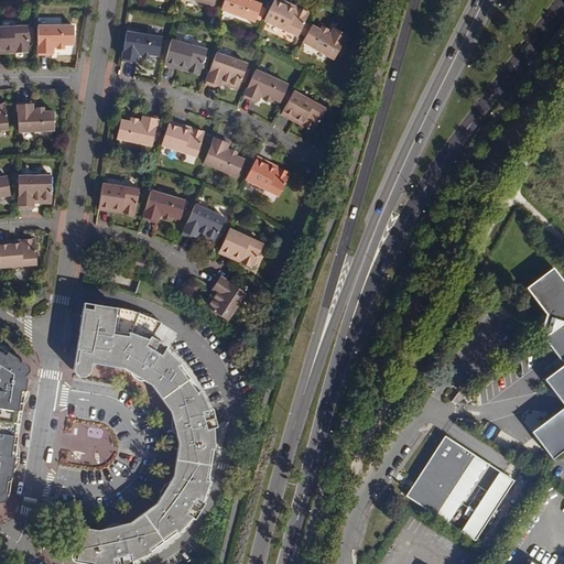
[(224,0),(221,8),(257,21),(262,3),(253,0),(224,0)]
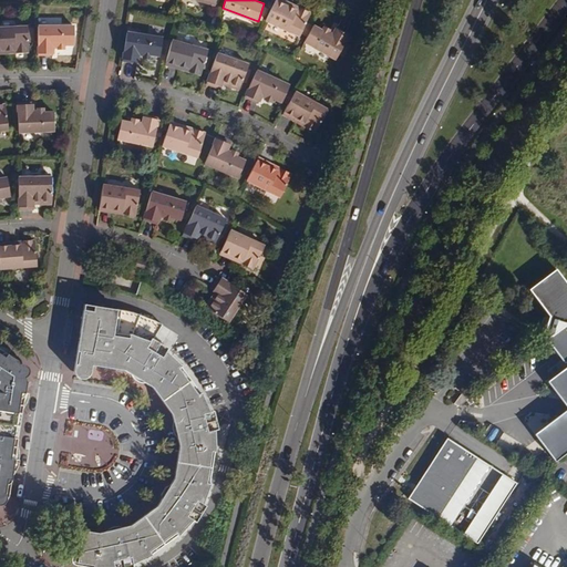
[(300,34),(301,32),(307,20),(310,11),(298,6),(296,9),(276,0),(274,0),(266,19),(300,34)]
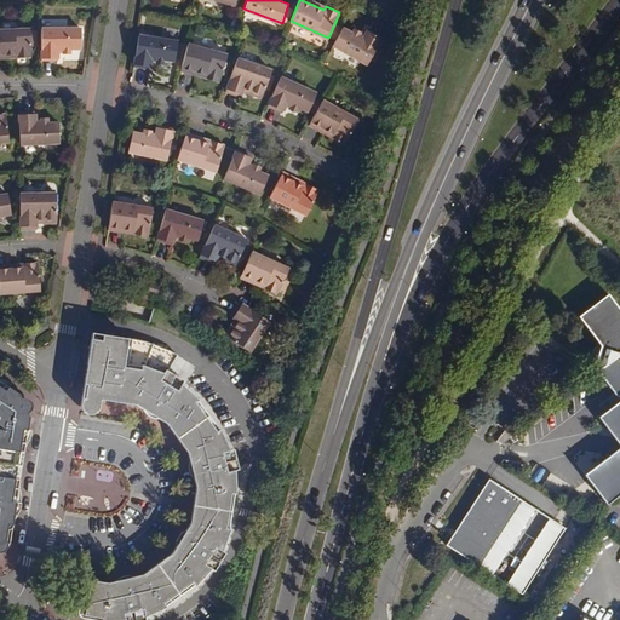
[(326,6),(313,0),(302,0),(323,10),(326,6)]
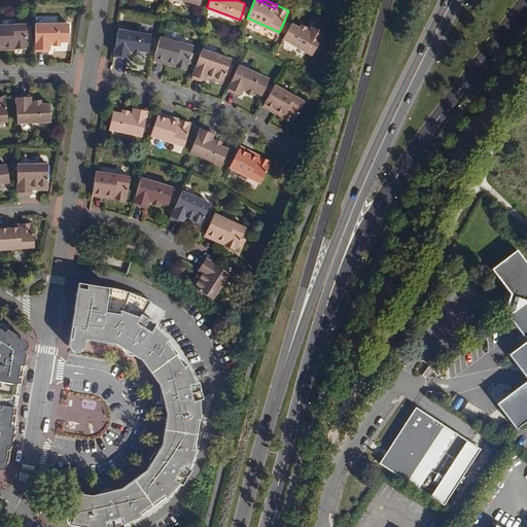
[(290,23),(285,19),(280,30),(285,33),(290,23)]
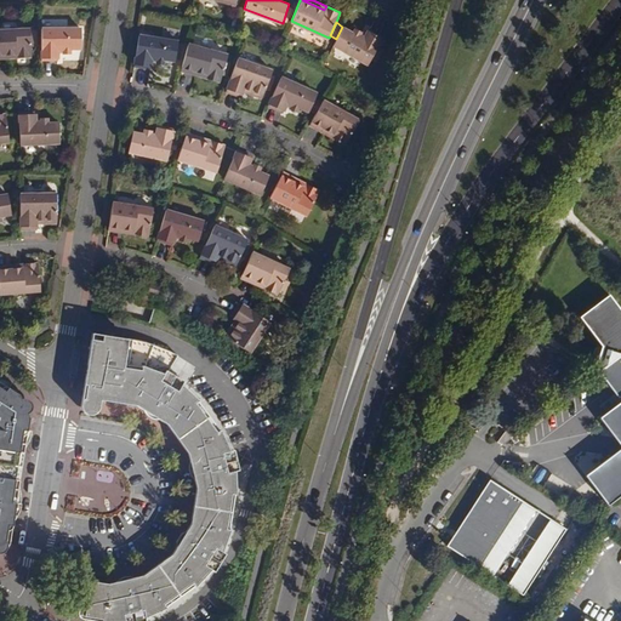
[(334,43),(369,63),(382,40),(383,34),(369,27),(366,32),(364,36),(360,34),(363,30),(357,27),(354,32),(343,24),(342,27),(336,39),(334,43)]
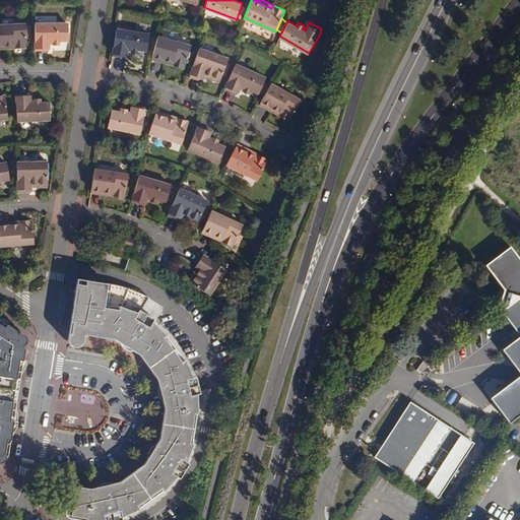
[(48,42),(53,42),(52,45),(59,45),(59,41),(68,41),(68,24),(35,23),(35,51),(49,51),(49,45),(48,42)]
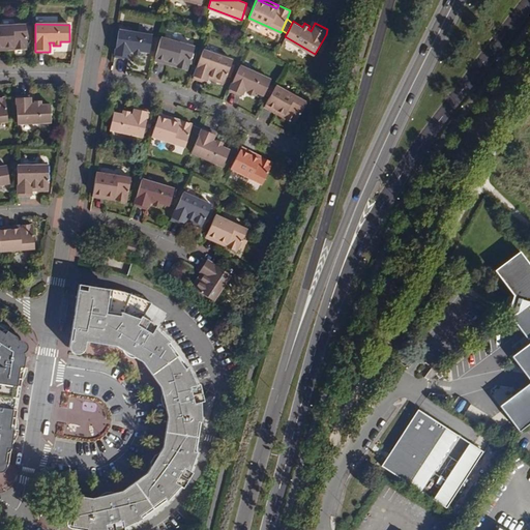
[(0,26),(0,47),(15,47),(15,51),(28,50),(27,25),(0,26)]
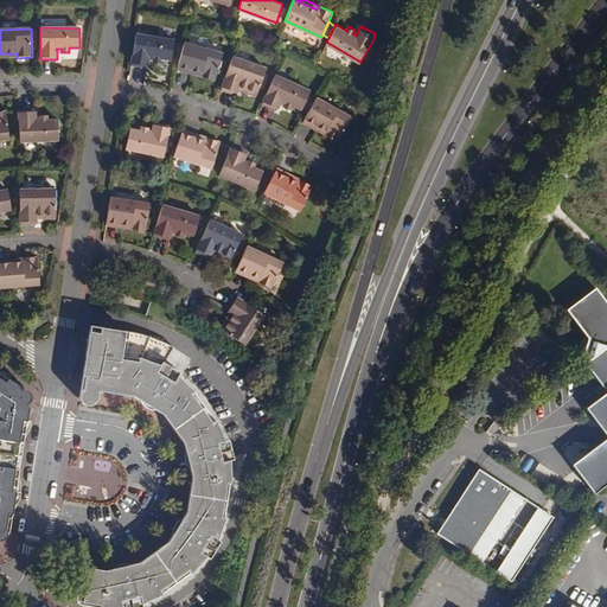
[(149,57),(154,58),(153,63),(160,64),(161,59),(172,61),(172,56),(173,51),(177,51),(178,43),(176,43),(176,40),(136,34),(132,65),(148,68),(149,62),(149,57)]
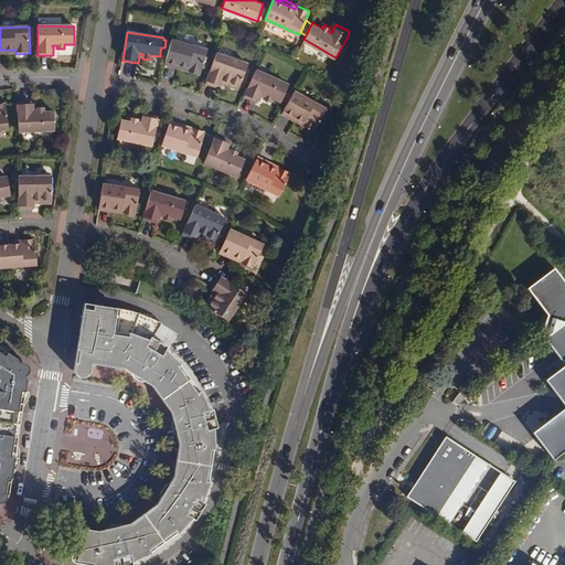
[(209,48),(172,36),(167,57),(190,64),(189,70),(202,73),(209,48)]
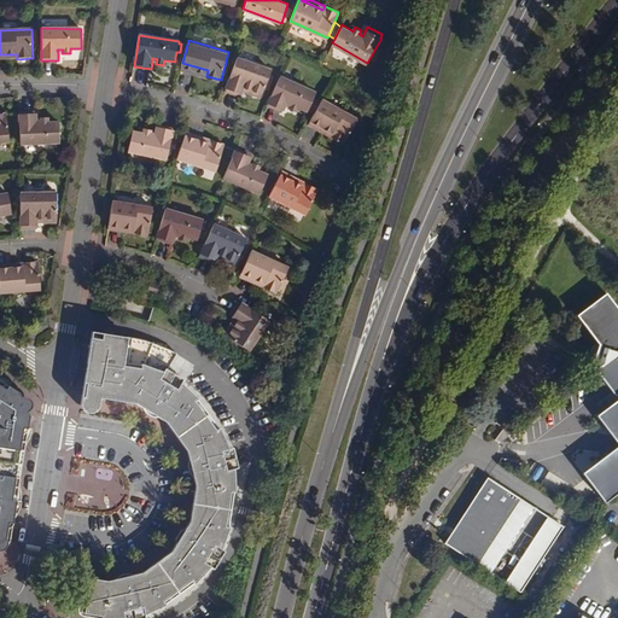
[(273,68),(238,54),(226,89),(242,94),(244,89),(245,85),(263,92),(273,68)]
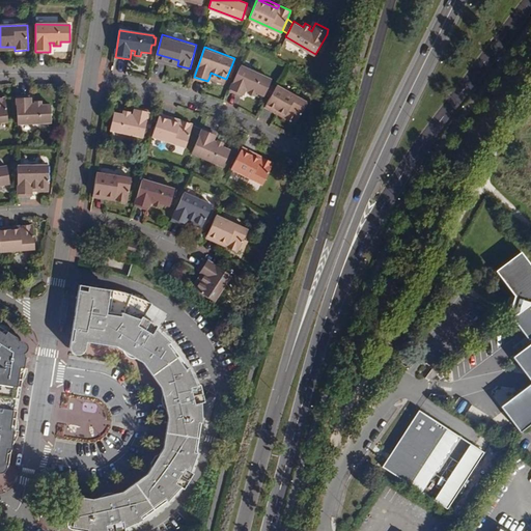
[(155,58),(177,65),(178,60),(157,54),(155,58)]
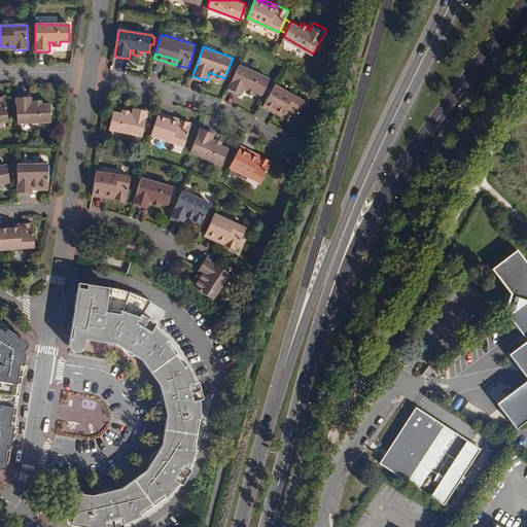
[(244,85),(249,88),(247,91),(252,94),(254,89),(262,93),(270,77),(239,64),(227,88),(241,94),(243,89),(244,85)]
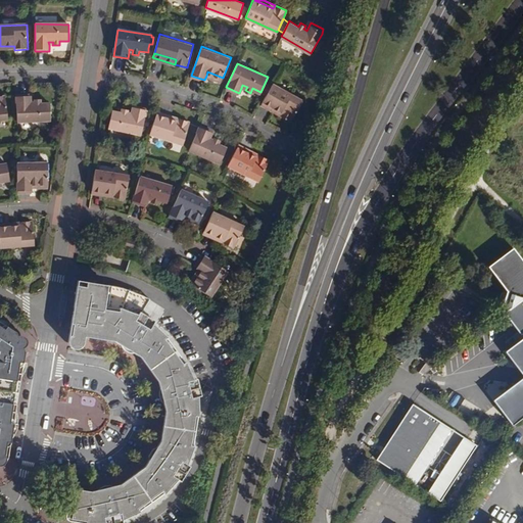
[(206,76),(222,82),(223,78),(207,72),(206,76)]
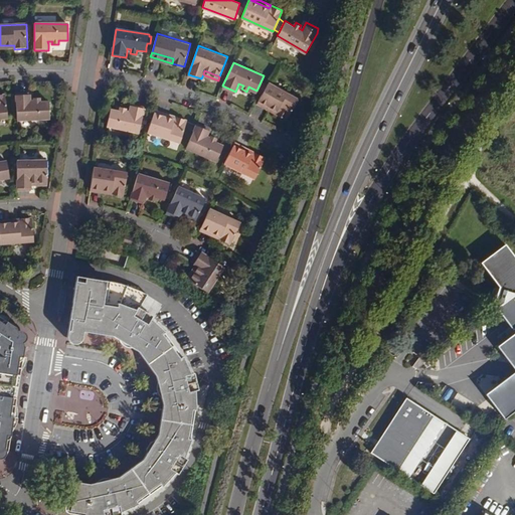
[(268,81),(259,98),(278,110),(276,113),(287,120),(298,99),(268,81)]
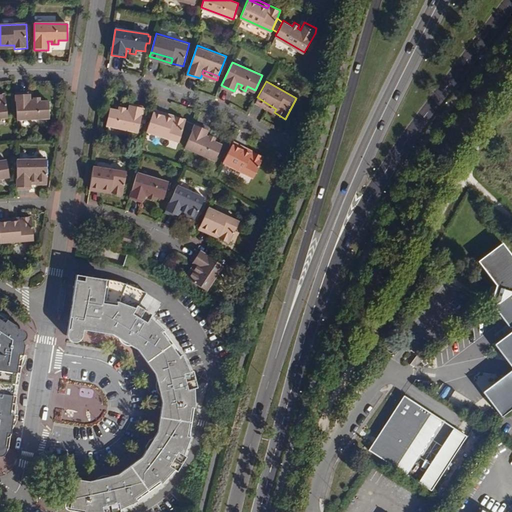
[(38,98),(33,99),(33,102),(29,102),(29,99),(29,94),(16,94),(17,120),(48,119),(48,103),(38,103),(38,98)]
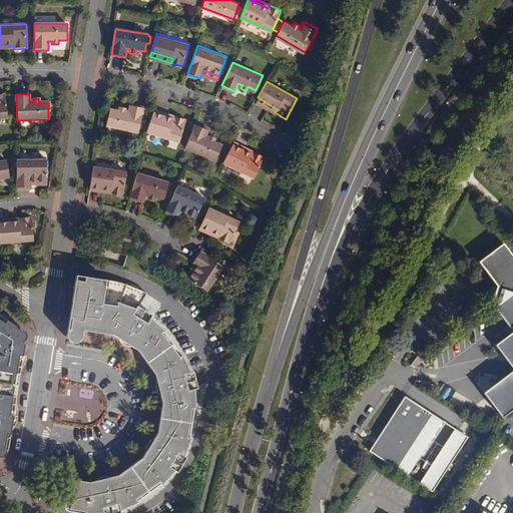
[(255,101),(275,112),(277,109),(258,97),(255,101)]
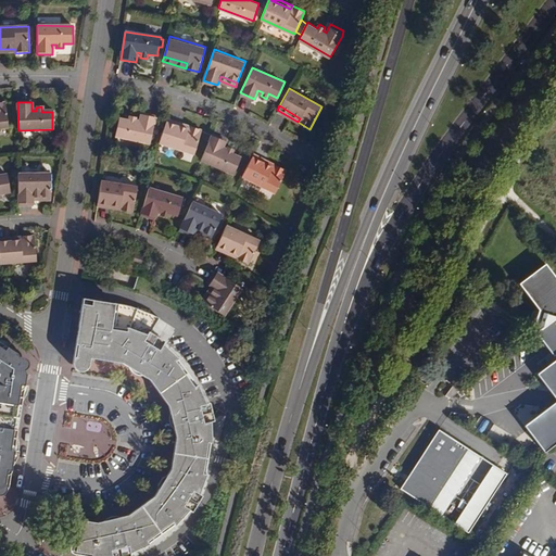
[(141,111),(140,117),(140,122),(135,121),(135,116),(129,115),(129,119),(118,117),(115,135),(150,142),(155,114),(141,111)]
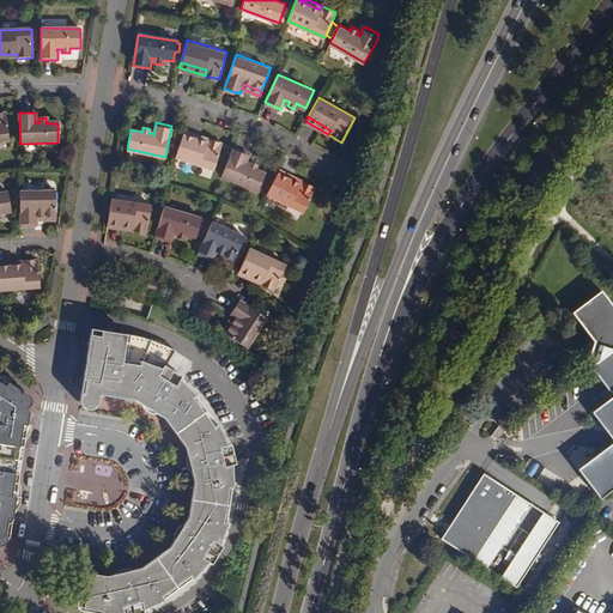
[(208,141),(210,137),(186,128),(183,133),(208,141)]
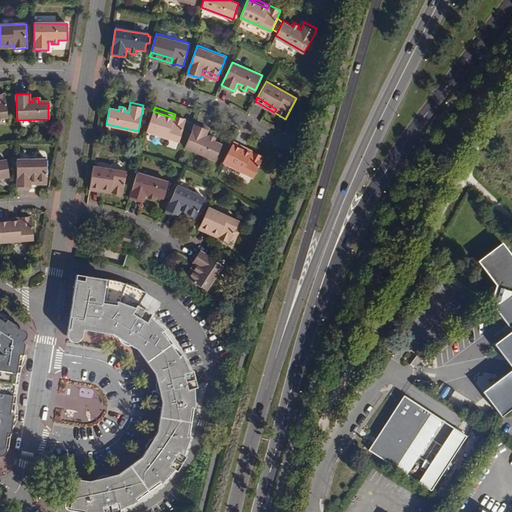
[(187,118),(175,114),(174,118),(153,111),(147,130),(180,140),(187,118)]
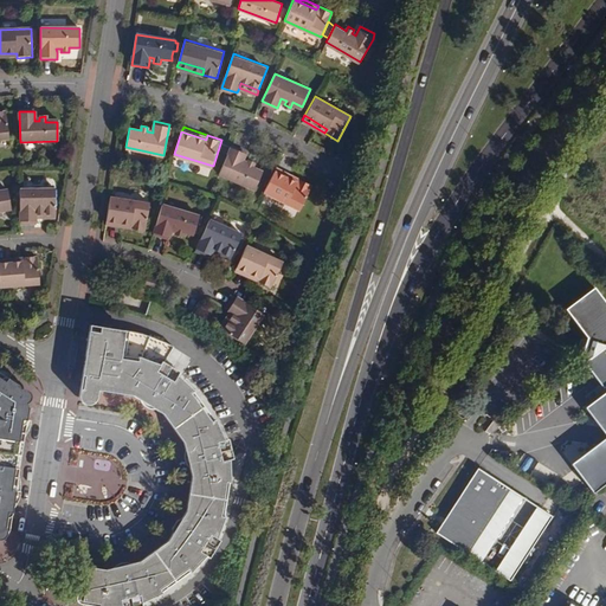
[(249,159),(247,163),(243,161),(244,156),(247,150),(232,144),(219,174),(256,189),(263,169),(253,166),(255,161),(249,159)]
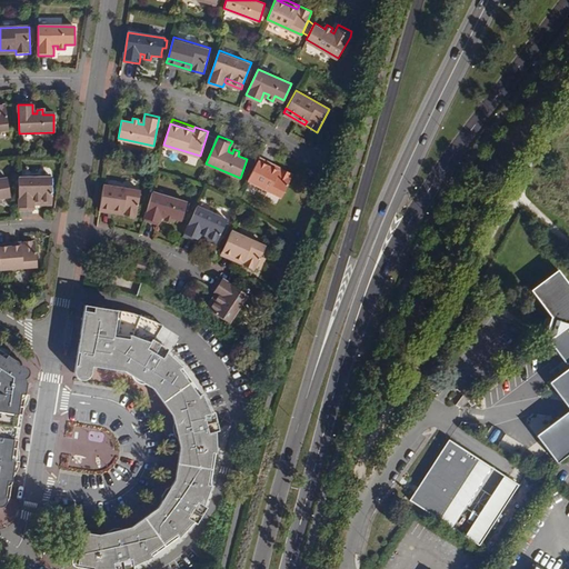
[(280,167),(260,157),(259,160),(279,170),(280,167)]
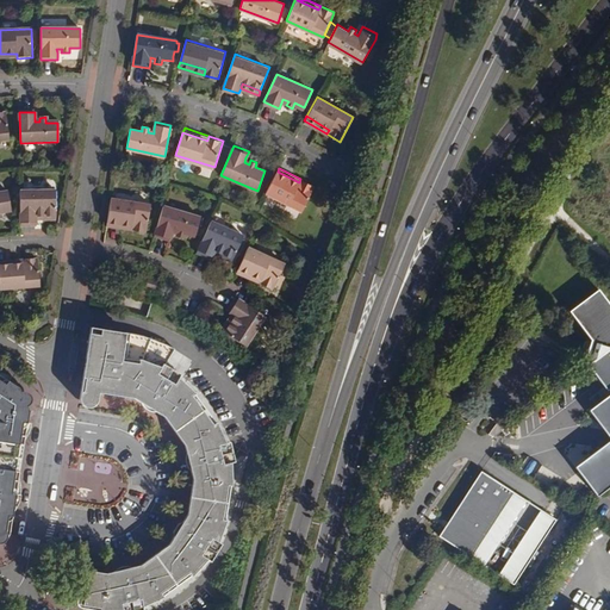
[(315,186),(300,179),(299,182),(278,172),(267,193),(302,211),(315,186)]
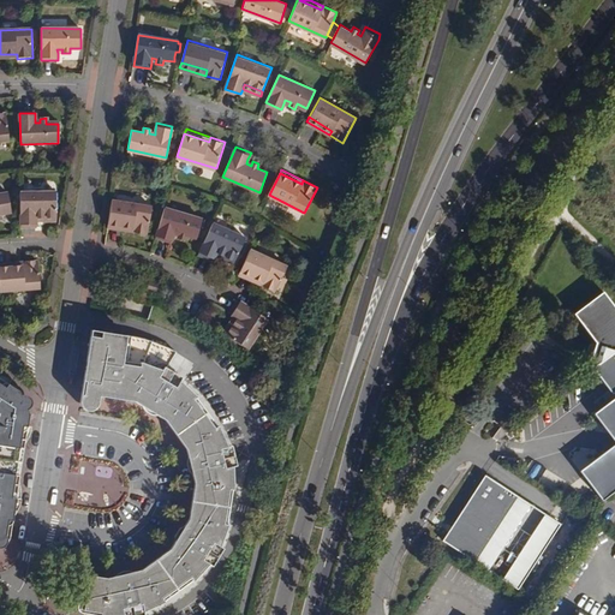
[(36,228),(36,226),(36,222),(36,218),(55,218),(55,192),(21,191),(21,228),(36,228)]
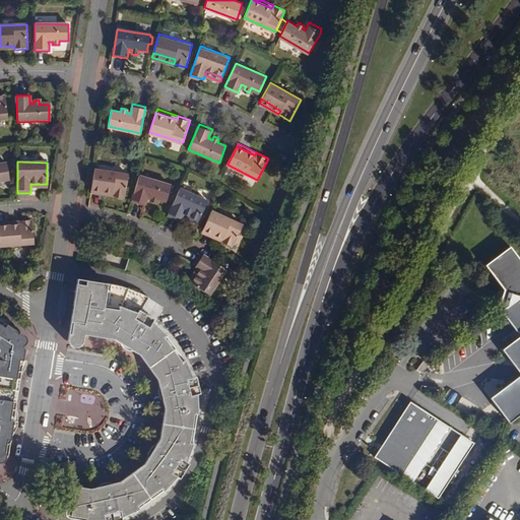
[(0,184),(0,185),(0,184),(0,180),(9,179),(6,163),(0,163),(0,184)]
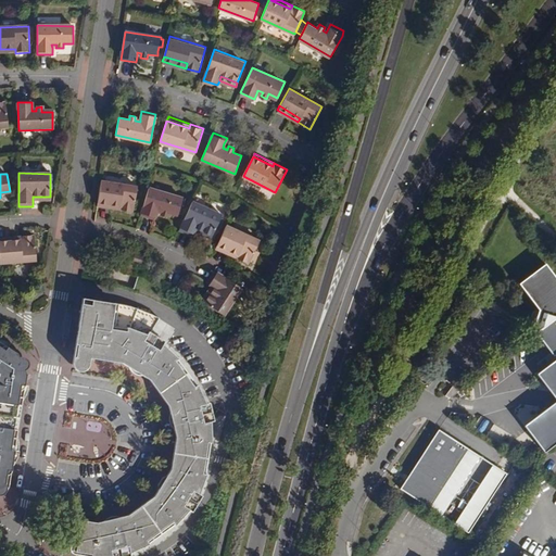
[(121,203),(121,207),(134,210),(138,185),(102,178),(98,199),(121,203)]
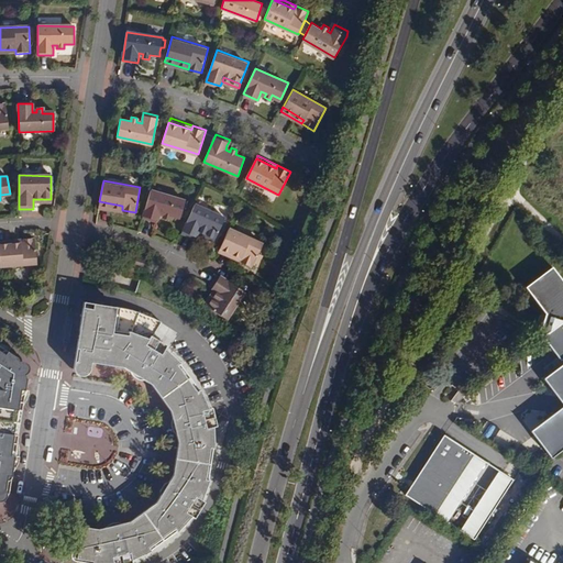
[(161,209),(165,211),(164,214),(169,217),(172,212),(180,216),(186,198),(153,187),(144,214),(157,219),(159,213),(161,209)]
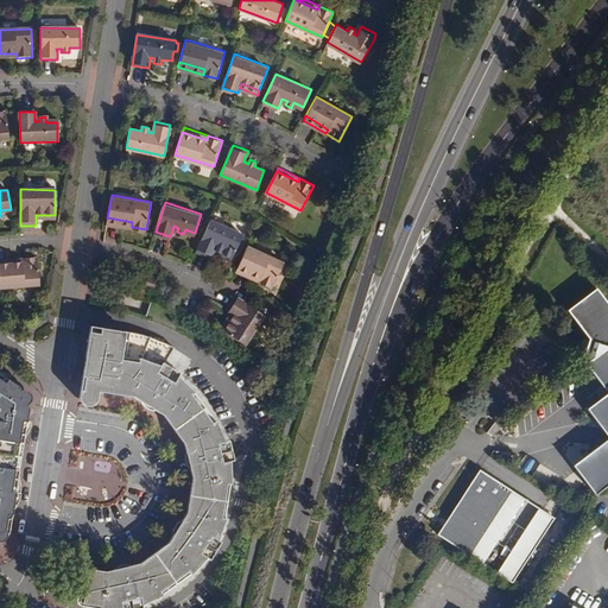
[(216,246),(234,253),(245,230),(211,216),(197,249),(211,255),(214,251),(216,246)]
